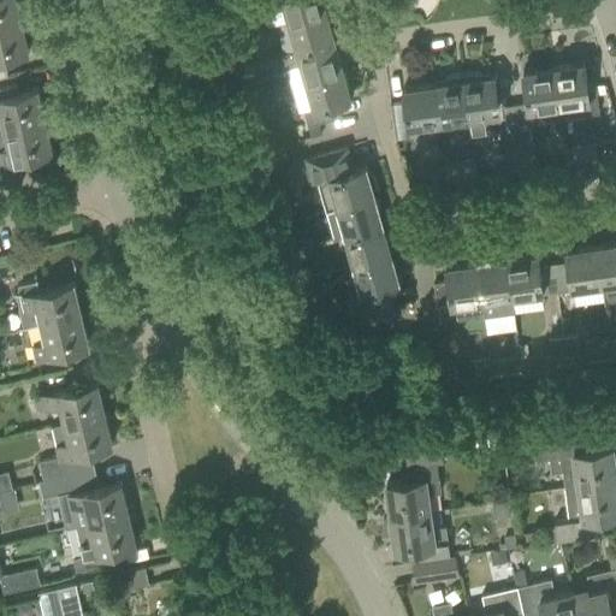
[(0,0),(0,24),(21,19),(16,0),(0,0)]
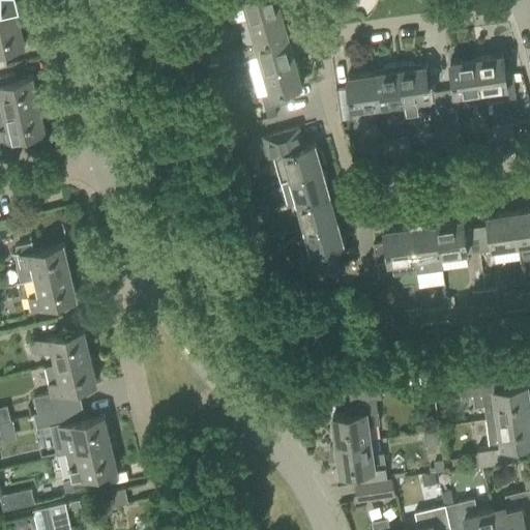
[(232,0),(233,3),(234,5),(236,6),(244,4),(247,18),(280,8),(276,0),(232,0)]
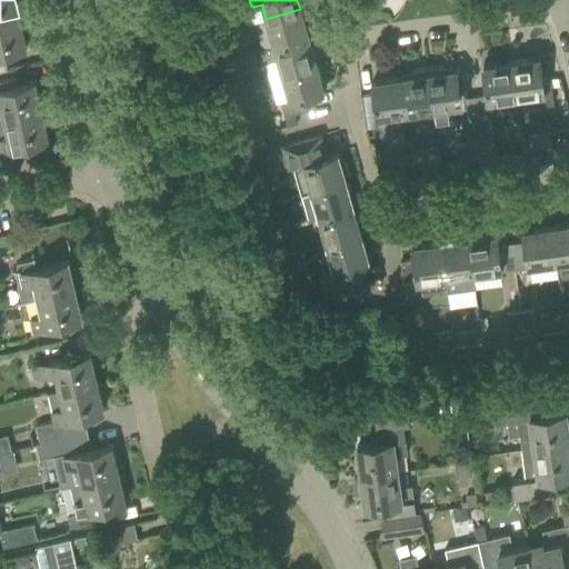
[(300,9),(266,19),(273,46),(308,37),(300,9)]
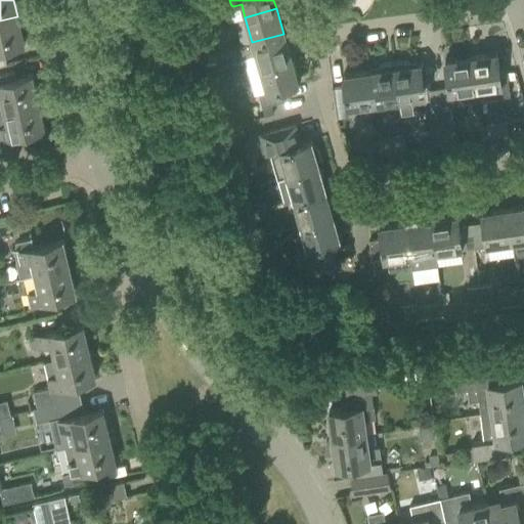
[(0,64),(7,63),(6,62),(0,63),(0,53),(8,51),(7,47),(24,43),(17,16),(0,20),(0,64)]
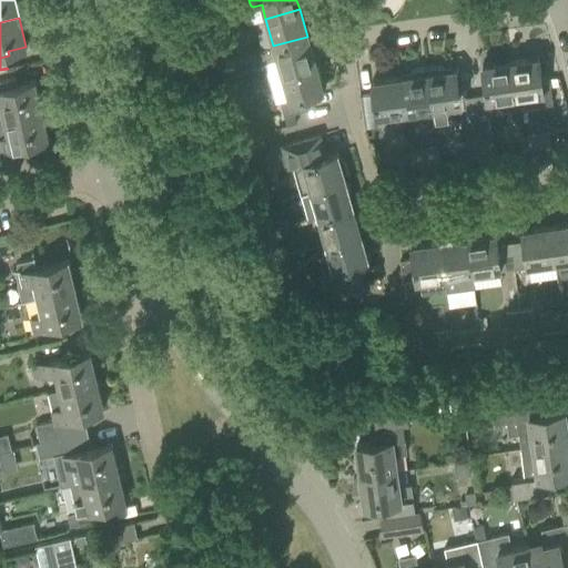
[(273,46),(261,50),(264,63),(274,60),(277,59),(281,73),(315,63),(307,37),(273,46)]
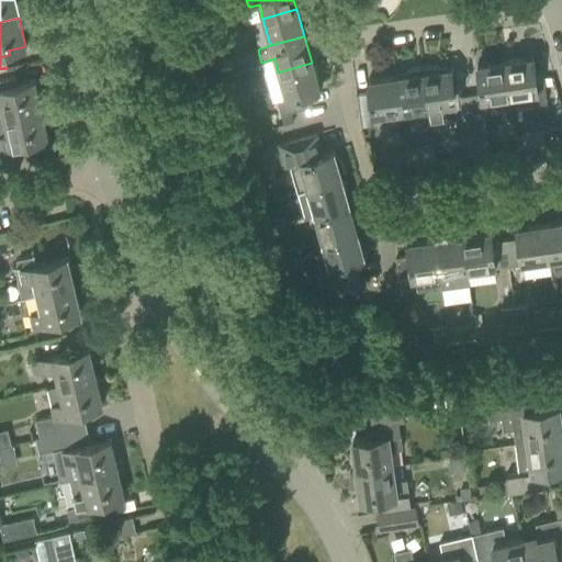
[(532,57),(505,60),(512,108),(537,103),(537,105),(546,104),(543,91),(544,91),(542,76),(536,76),(532,57)]
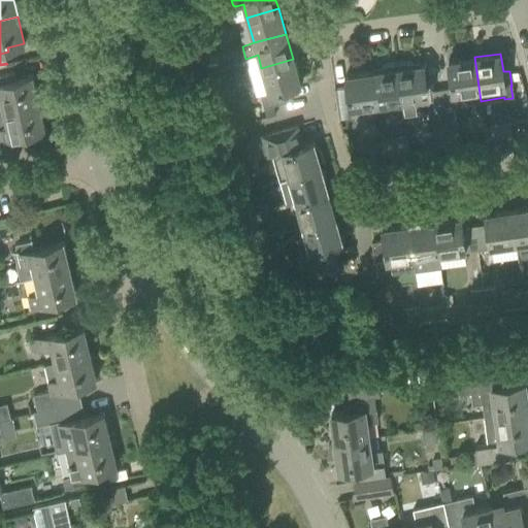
[(481,102),(481,101),(474,57),(448,61),(454,106),(481,102)]
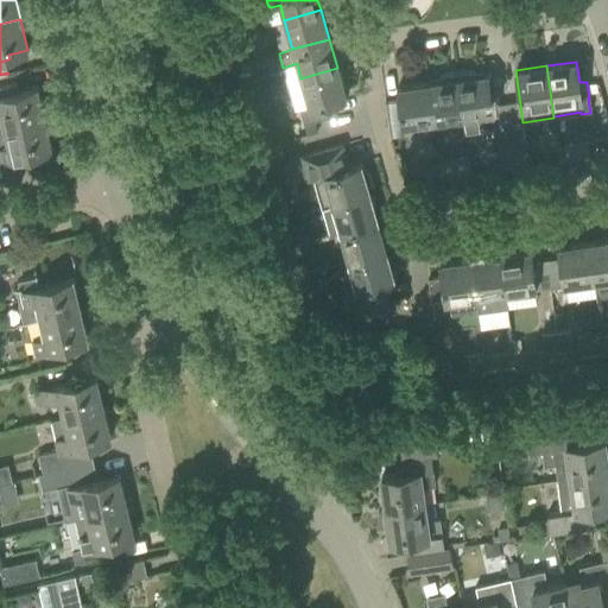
[(309,106),(299,109),(303,124),(314,121),(337,114),(333,101),(346,97),(337,68),(301,78),(309,106)]
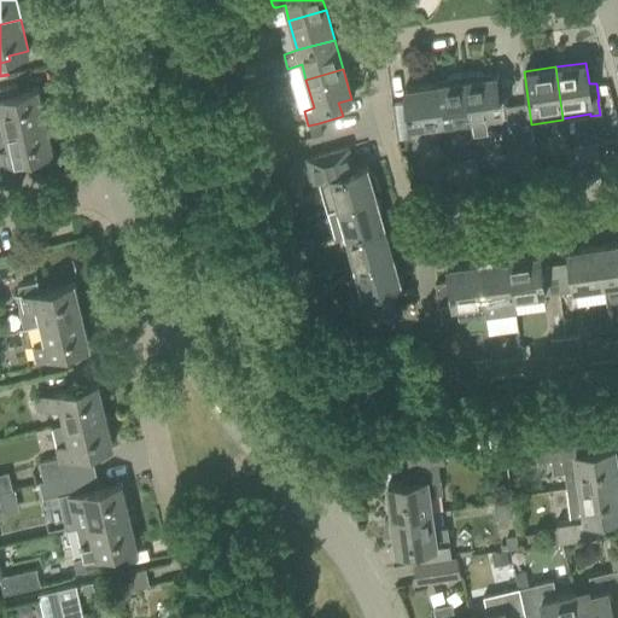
[(473,73),(464,74),(470,118),(472,133),(490,130),(488,116),(500,114),(501,114),(500,106),(499,99),(496,75),(483,77),(482,73),(473,73)]
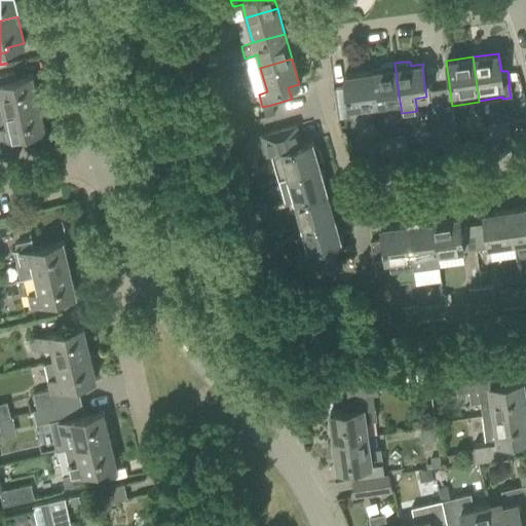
[(380,70),(370,71),(374,104),(376,112),(387,111),(386,103),(400,101),(395,63),(387,64),(379,66),(380,70)]
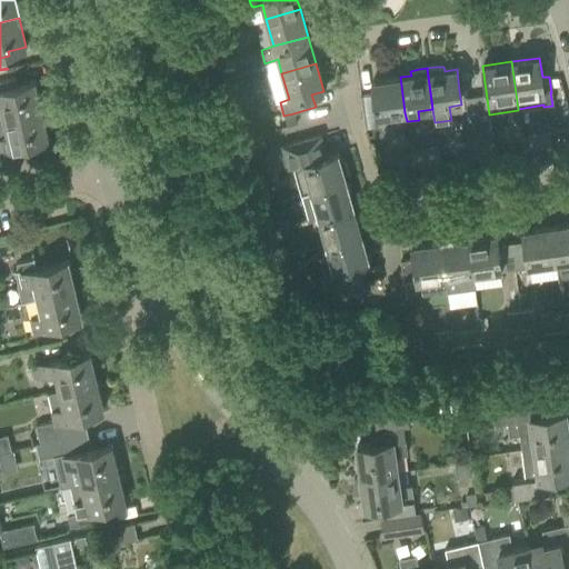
[(405,112),(400,77),(371,81),(373,93),(360,96),(365,128),(379,126),(378,117),(405,112)]
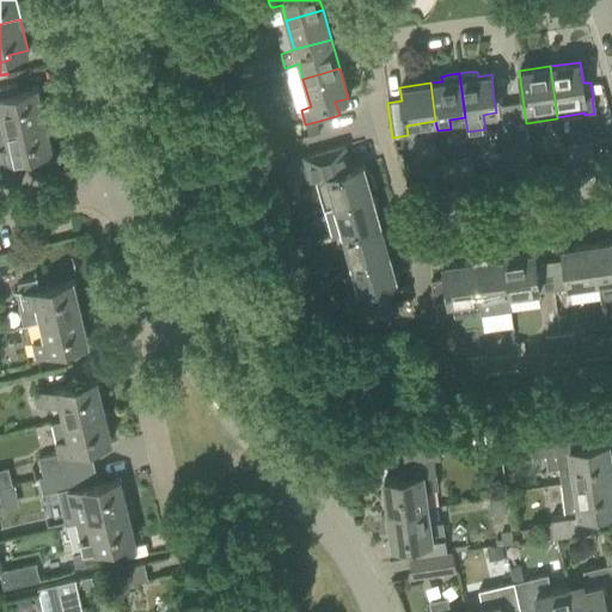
[(0,128),(44,118),(37,87),(16,92),(13,85),(17,85),(17,84),(0,86),(0,128)]
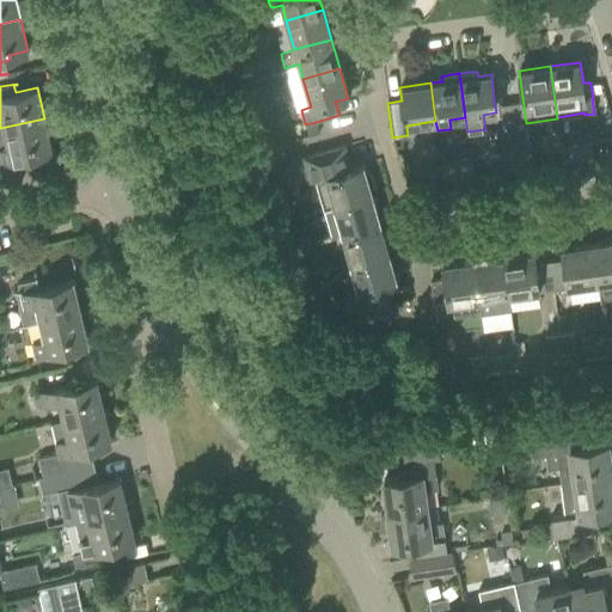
[(268,120),(259,90),(258,84),(240,89),(251,124),(268,120)]
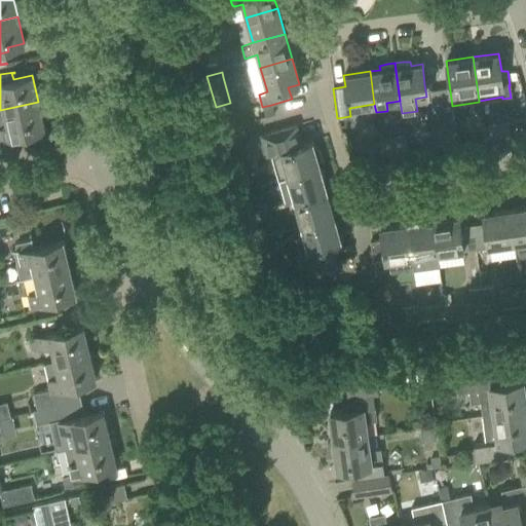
[(38,102),(0,110),(0,138),(44,128),(38,102)]
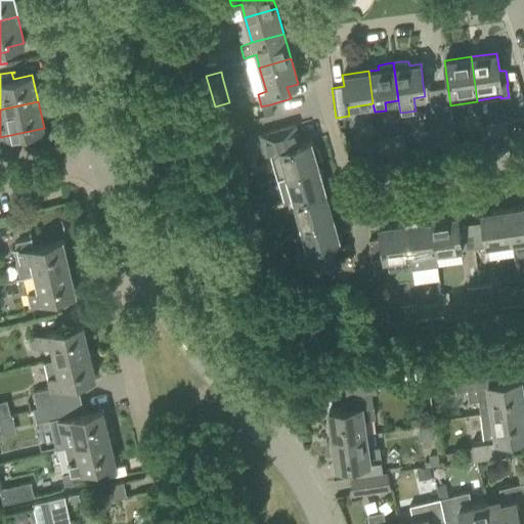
[(270,104),(261,106),(264,117),(273,114),(270,104)]
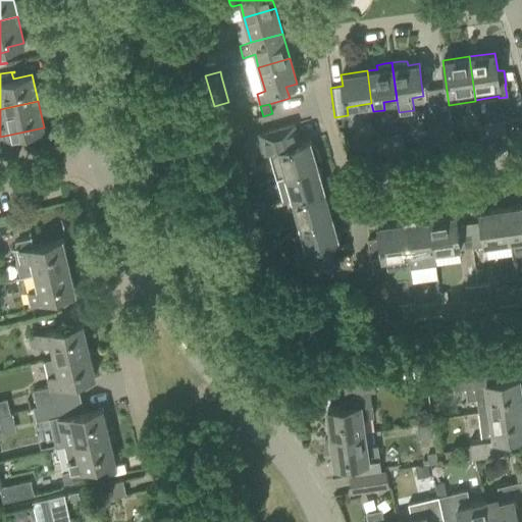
[(166,115),(159,116),(161,127),(168,126),(166,115)]
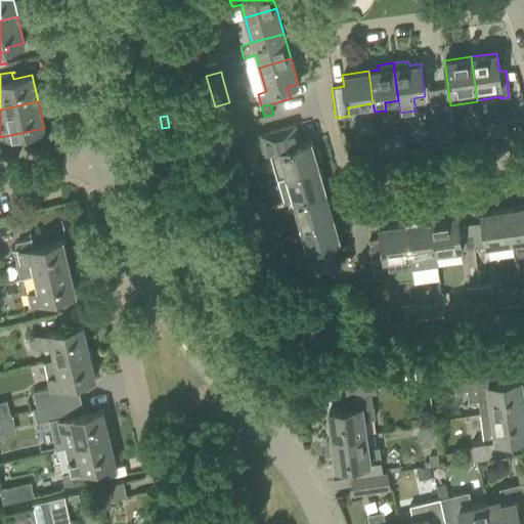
[(452,118),(440,120),(444,145),(456,143),(452,118)]
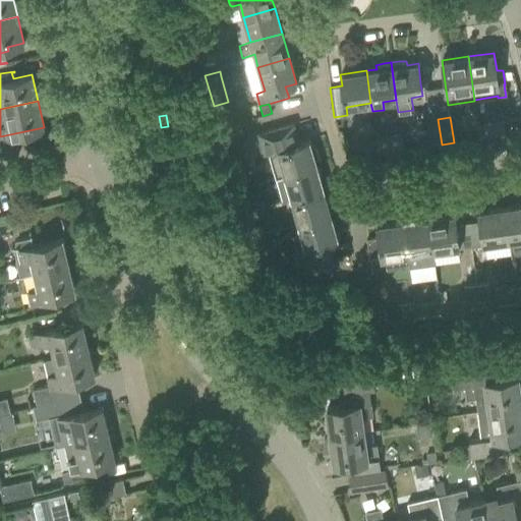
[(442,145),(438,119),(425,121),(426,132),(428,147),(442,145)]
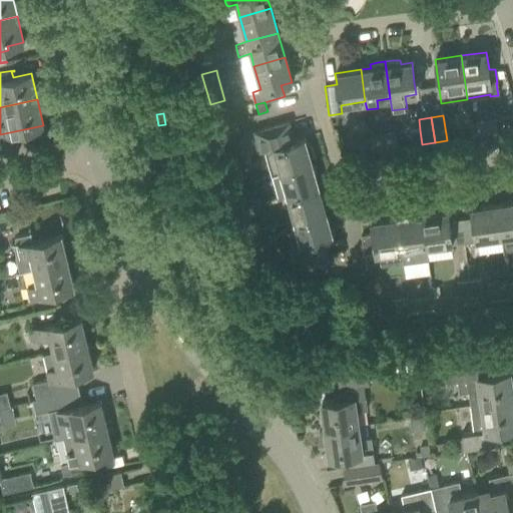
[(470,123),(472,137),(497,133),(495,119),(470,123)]
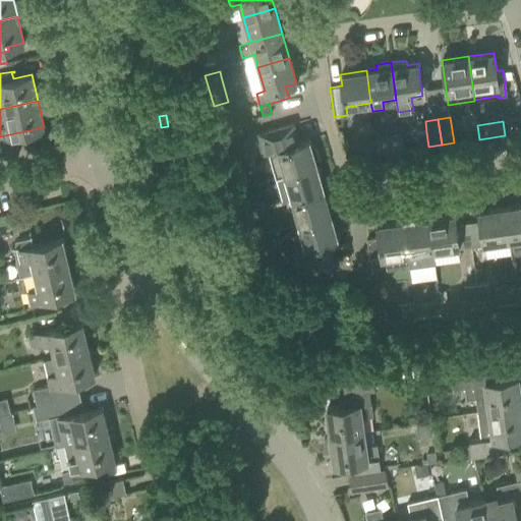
[(293,124),(264,132),(258,134),(261,138),(256,139),(261,152),(264,151),(265,155),(269,154),(276,177),(316,165),(315,163),(320,162),(316,150),(312,151),(309,140),(298,143),(293,124)]
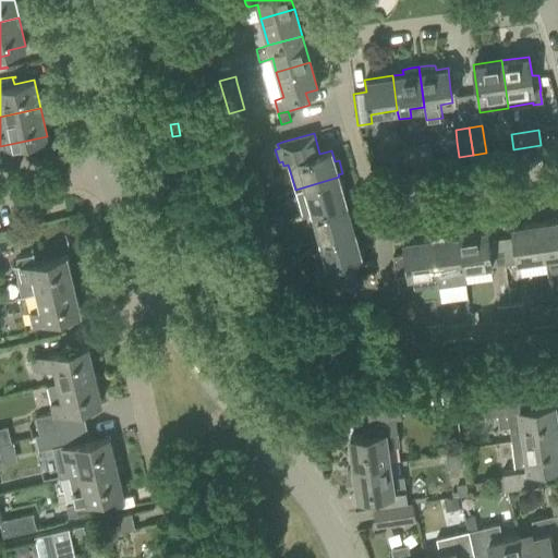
[(457,142),(444,143),(446,158),(452,157),(459,157),(457,142)]
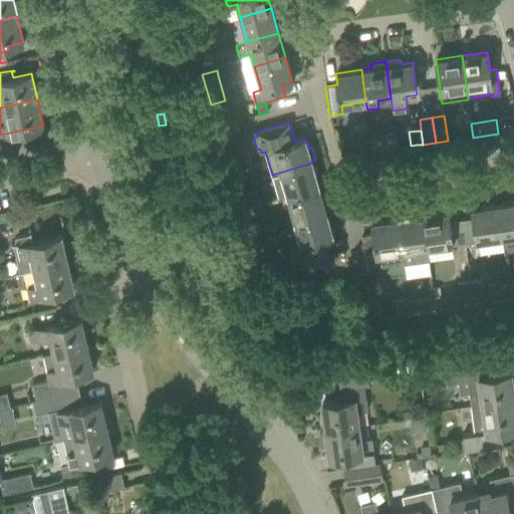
[(371,138),(373,151),(399,148),(397,134),(371,138)]
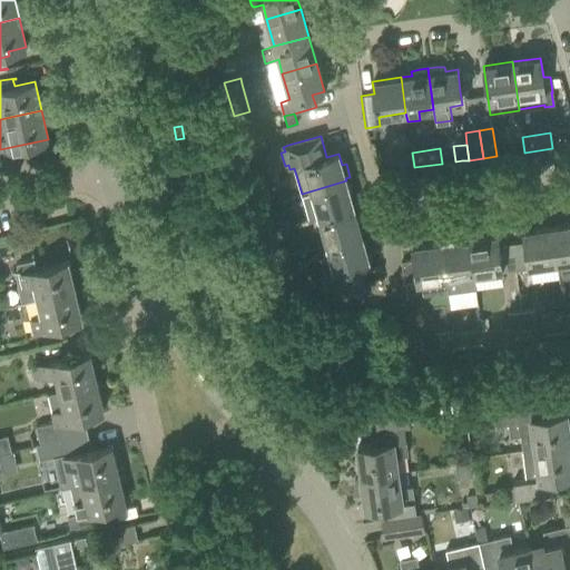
[(346,180),(302,194),(310,220),(318,218),(354,208),(346,180)]
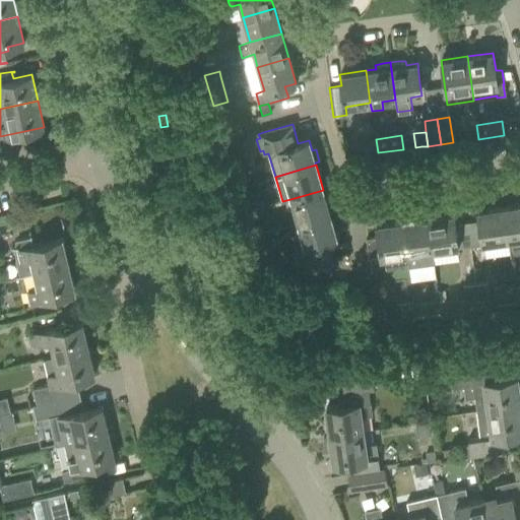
[(330,215),(323,190),(290,199),(298,224),(330,215)]
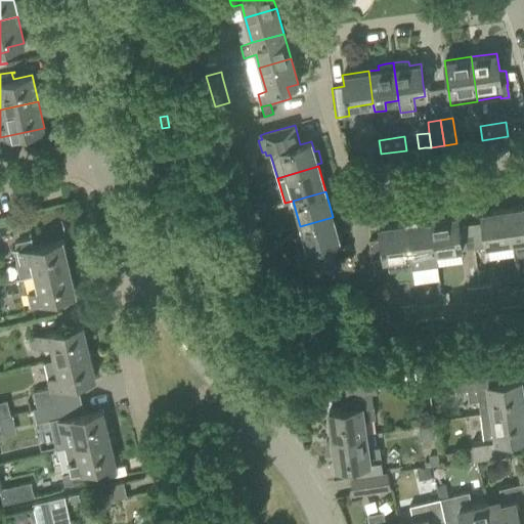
[(523,206),(507,209),(512,242),(514,256),(523,254),(523,206)]
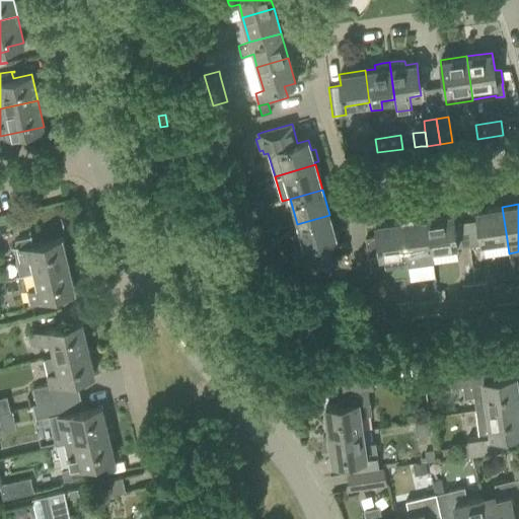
[(507,239),(502,207),(476,210),(480,242),(507,239)]
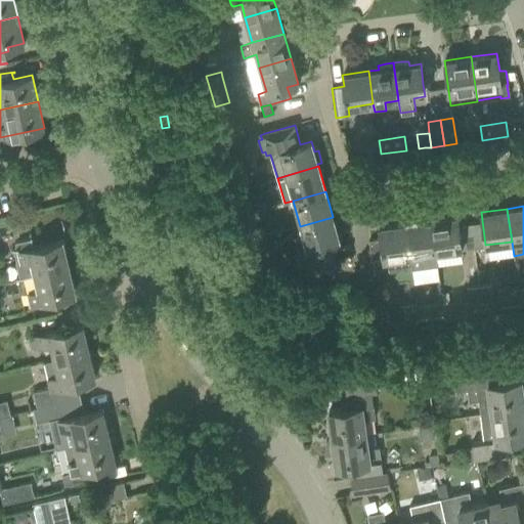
[(462,249),(459,225),(456,216),(431,219),(436,252),(437,252),(462,249)]
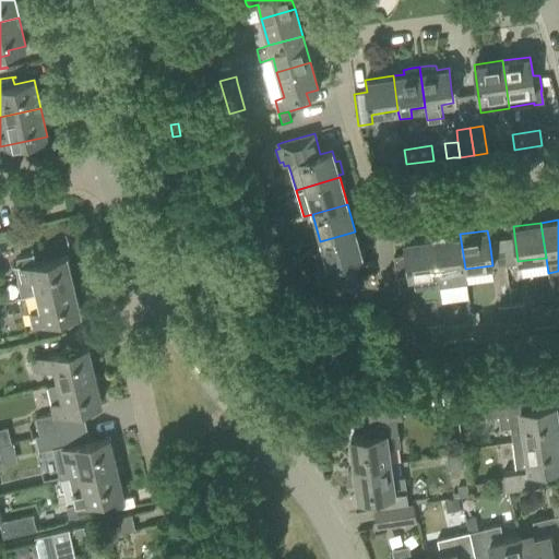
[(355,232),(320,241),(328,265),(319,269),(323,282),(325,292),(357,287),(354,273),(351,261),(363,258),(355,232)]
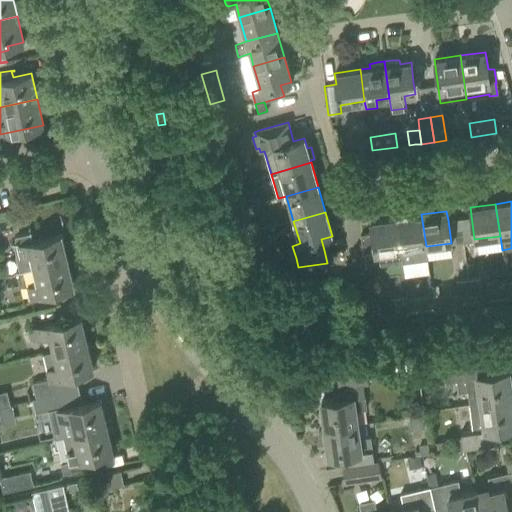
[(421,214),(397,218),(403,263),(429,259),(427,246),(426,246),(421,214)]
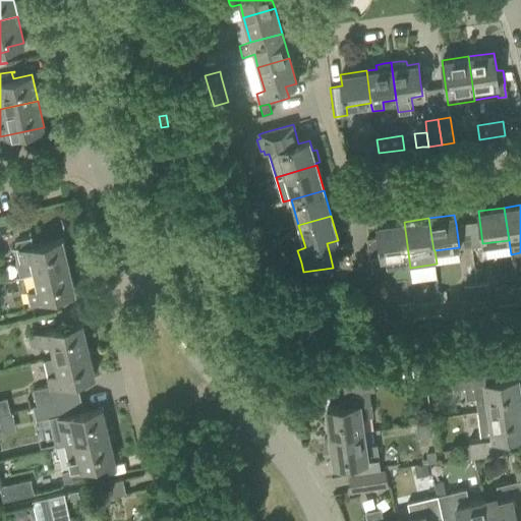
[(410,268),(404,222),(377,225),(379,236),(366,238),(372,278),(383,277),(385,271),(384,266),(395,265),(399,269),(410,268)]
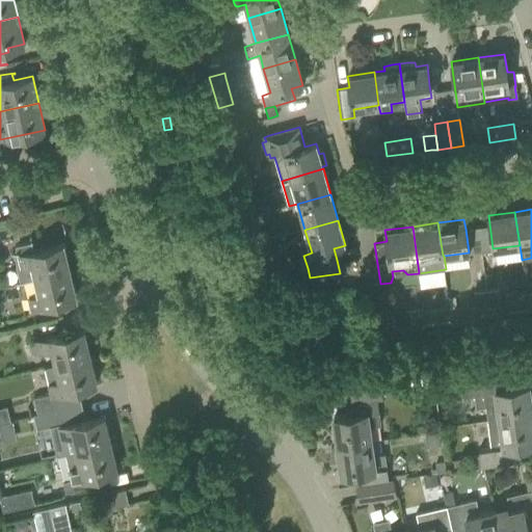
[(265,230),(250,234),(254,244),(268,240),(265,230)]
